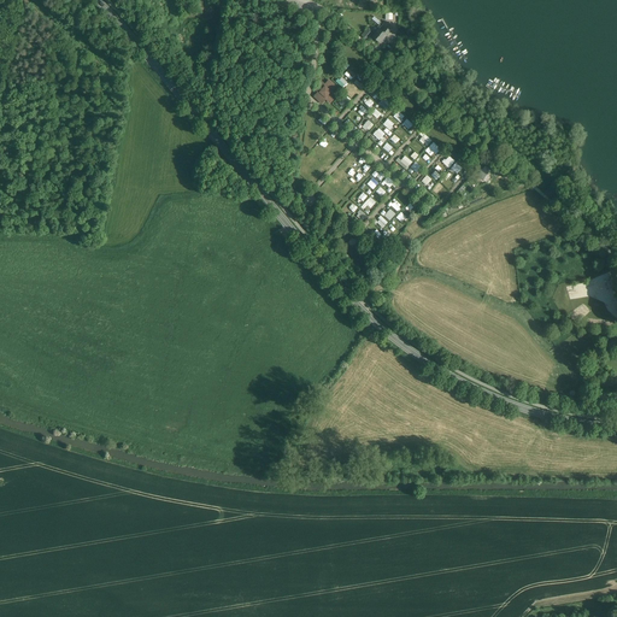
[(382,30),(380,28),(372,36),(381,43),(393,30),(388,25),(382,30)]
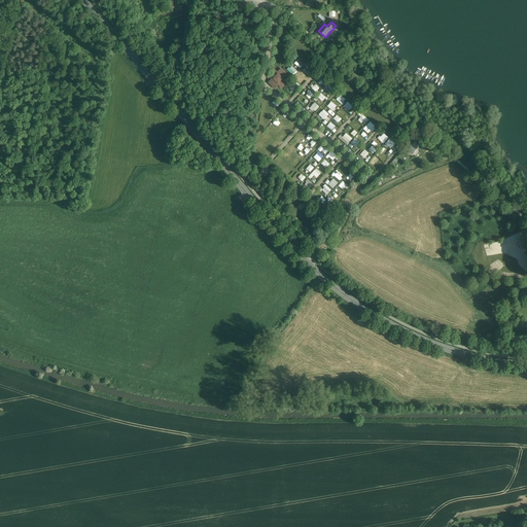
[(313,26),(310,30),(314,34),(318,30),(313,26)]
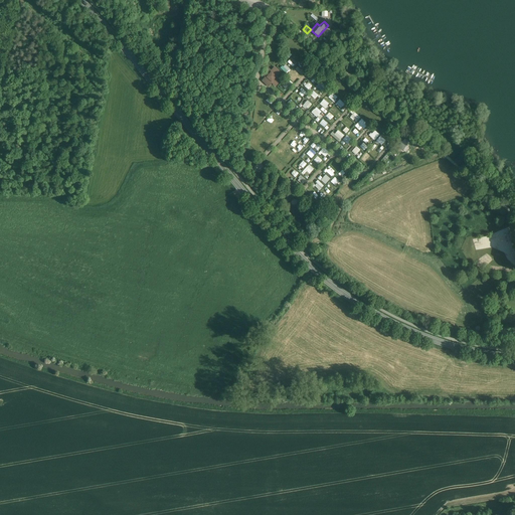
[(331,52),(331,33),(322,45),(331,52)]
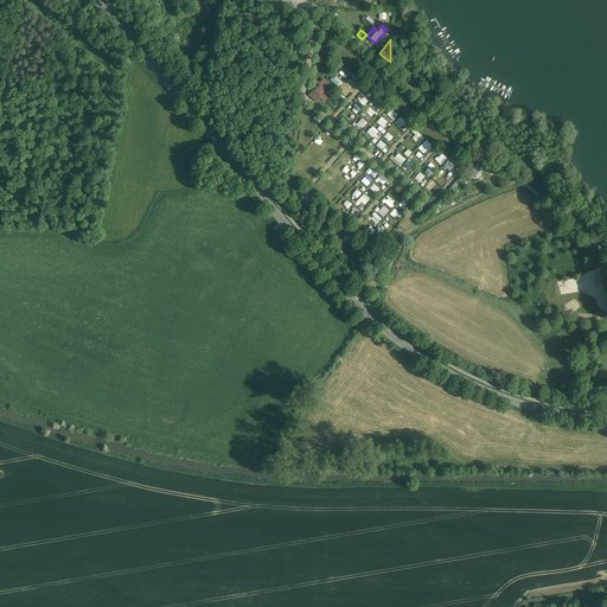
[(339,72),(345,78),(350,74),(343,68),(339,72)]
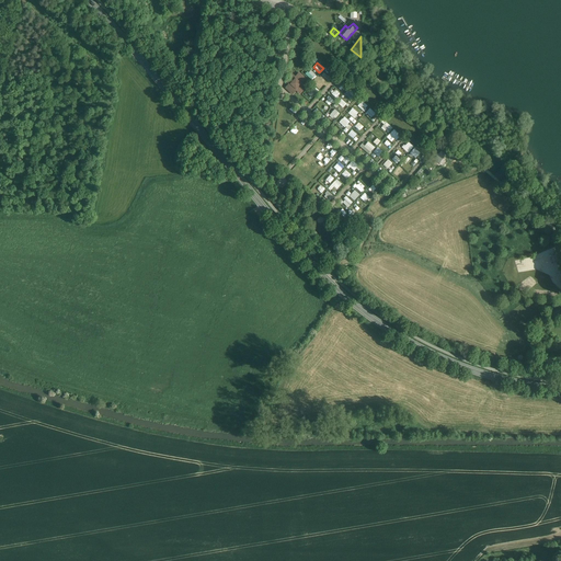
[(310,70),(306,73),(312,80),(317,76),(310,70)]
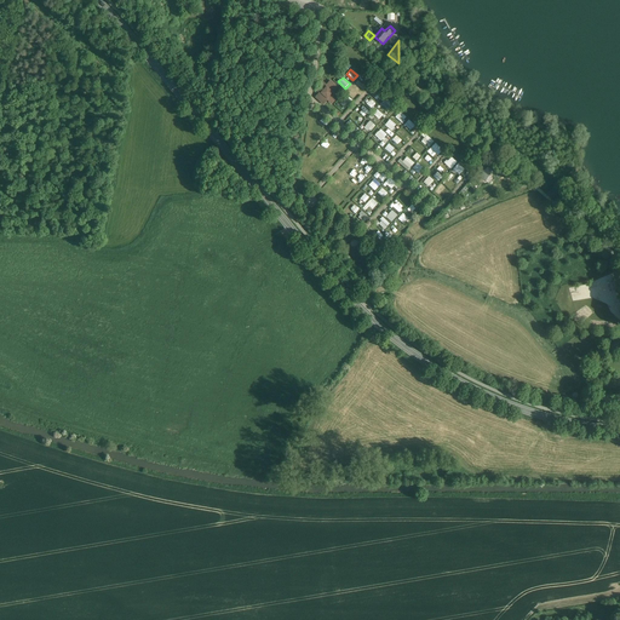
[(331,82),(327,87),(322,84),(317,90),(321,93),(317,97),(323,103),(327,98),(332,102),(337,96),(333,92),(337,89),(331,82)]
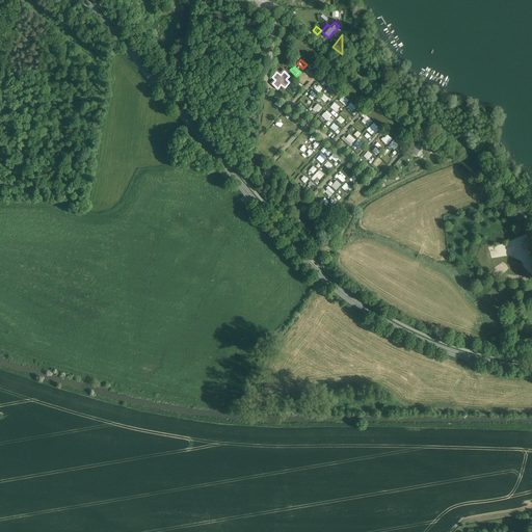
[(303,81),(309,76),(302,71),(298,75),(303,81)]
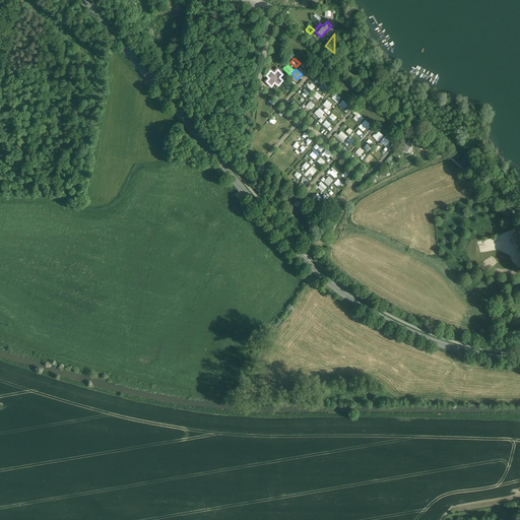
[(316,75),(311,79),(316,83),(320,79),(316,75)]
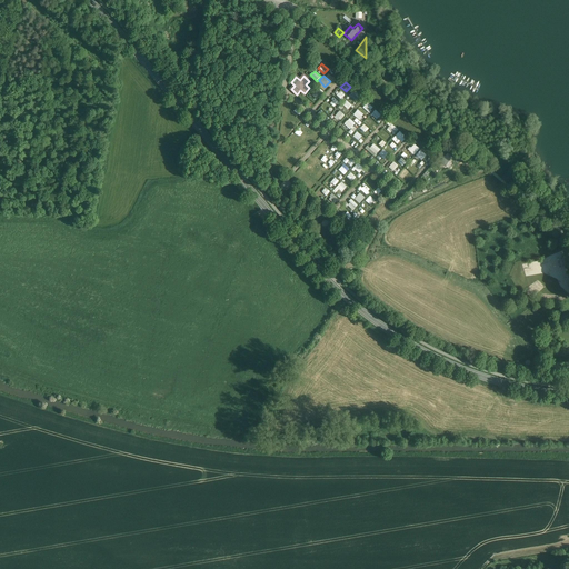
[(320,97),(323,92),(319,88),(315,92),(320,97)]
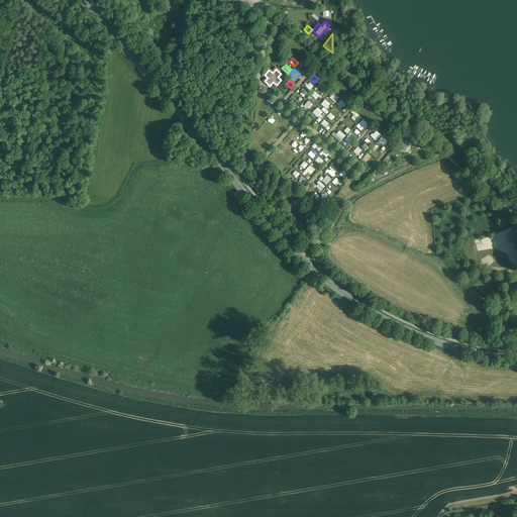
[(317,87),(322,92),(325,89),(320,84),(317,87)]
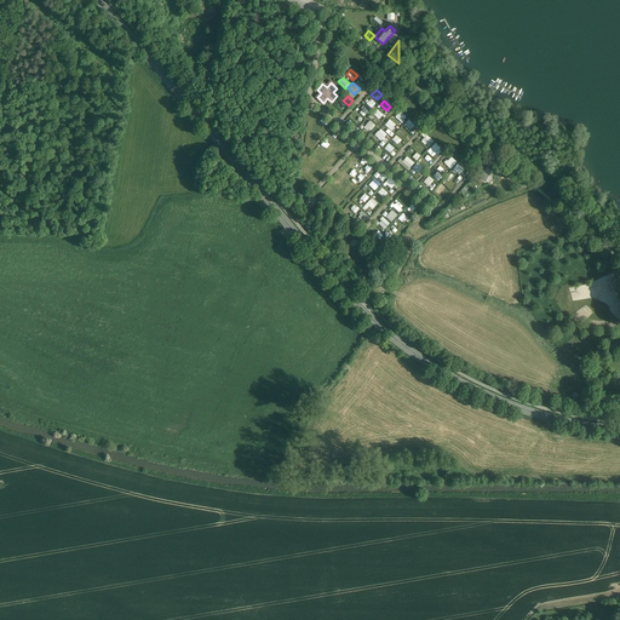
[(366,116),(371,110),(362,104),(361,107),(365,110),(362,113),(366,116)]
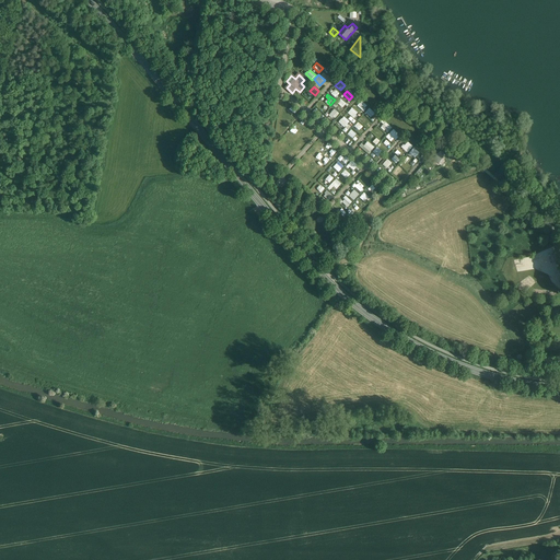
[(337,102),(342,107),(346,104),(341,98),(337,102)]
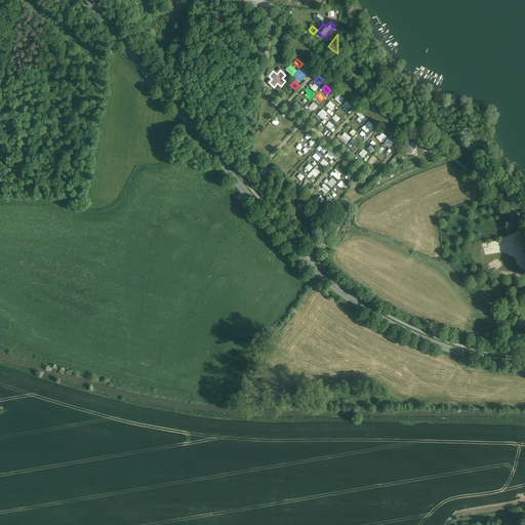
[(339,94),(335,99),(340,104),(345,99),(339,94)]
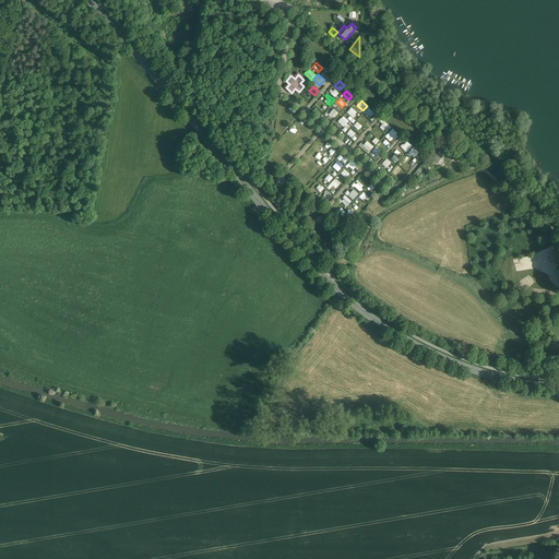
[(323,113),(328,107),(323,103),(319,108),(323,113)]
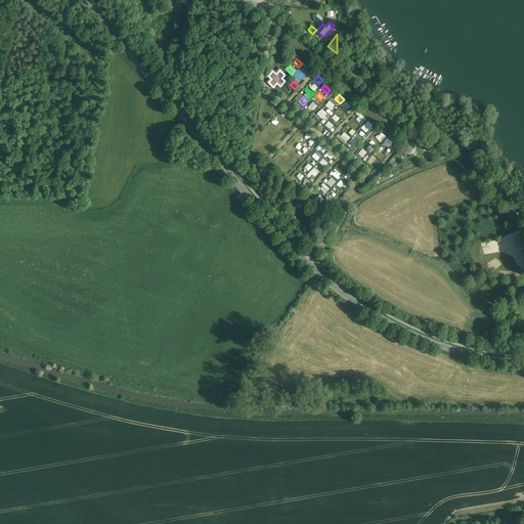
[(330,100),(325,105),(331,111),(335,105),(330,100)]
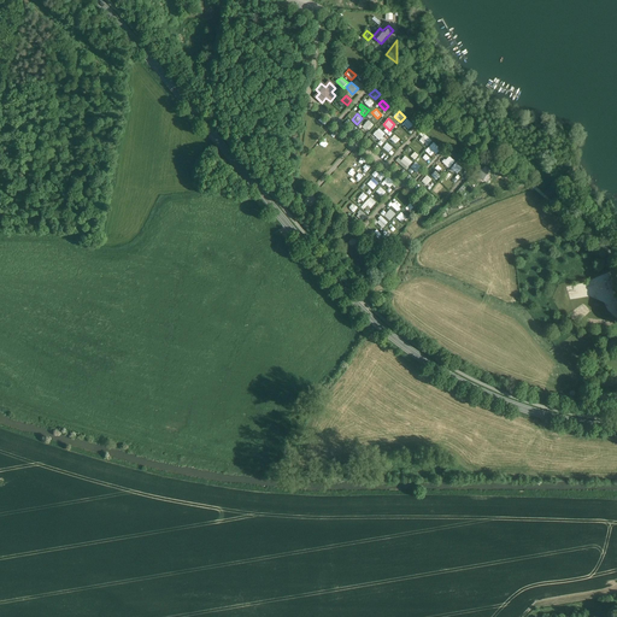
[(369,119),(363,125),(368,130),(374,125),(369,119)]
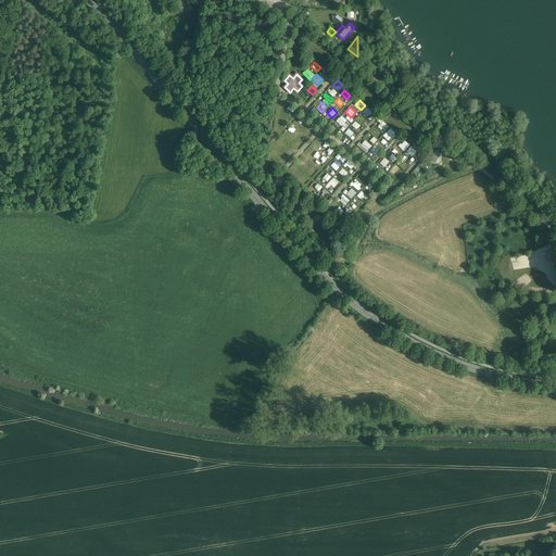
[(363,112),(368,116),(373,112),(367,108),(363,112)]
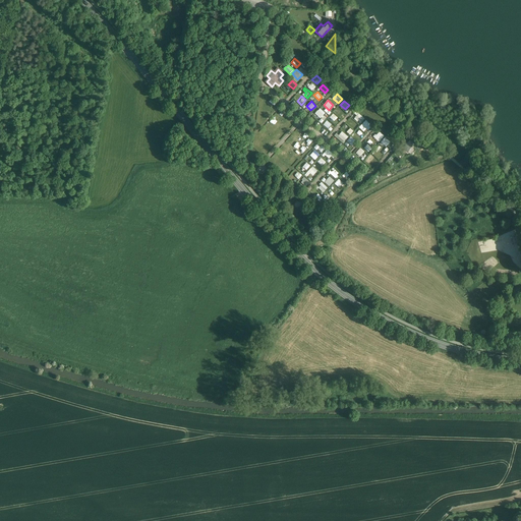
[(324,115),(326,112),(320,108),(315,113),(322,118),(319,121),(322,123),(326,117),(324,115)]
